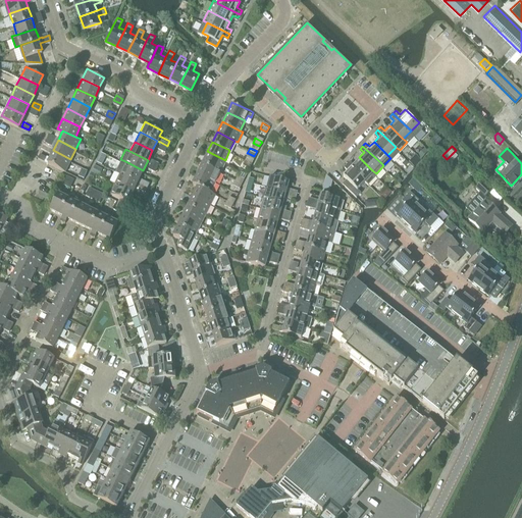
[(65,169),(70,159),(53,150),(48,160),(65,169)]
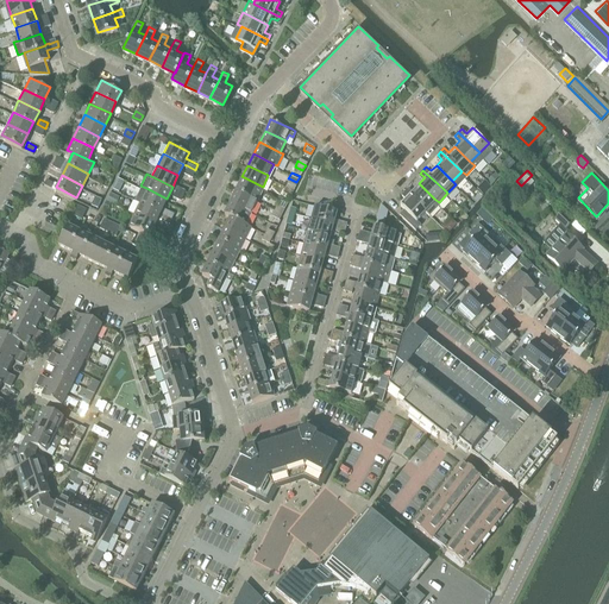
[(52,186),(55,180),(46,176),(44,182),(52,186)]
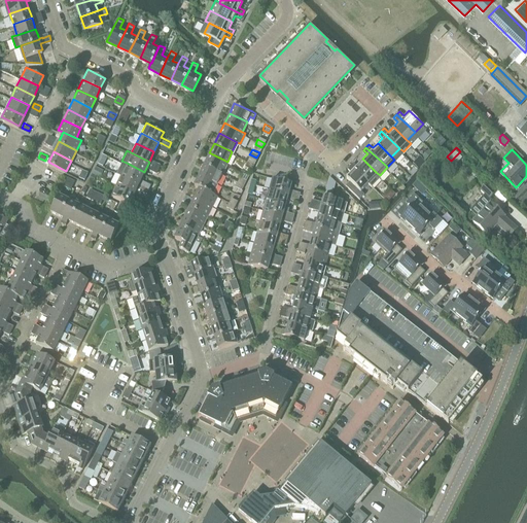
[(222,172),(227,162),(209,152),(205,163),(222,172)]
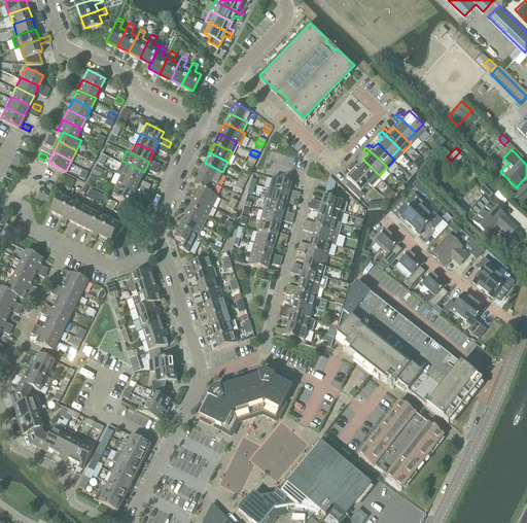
[(353,160),(350,163),(369,180),(372,183),(380,175),(376,172),(362,159),(357,164),(353,160)]
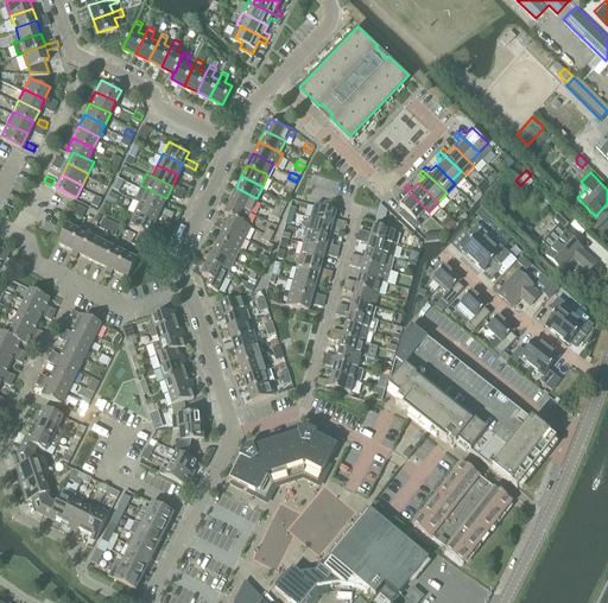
[(146,188),(140,200),(172,215),(175,210),(163,204),(166,198),(146,188)]
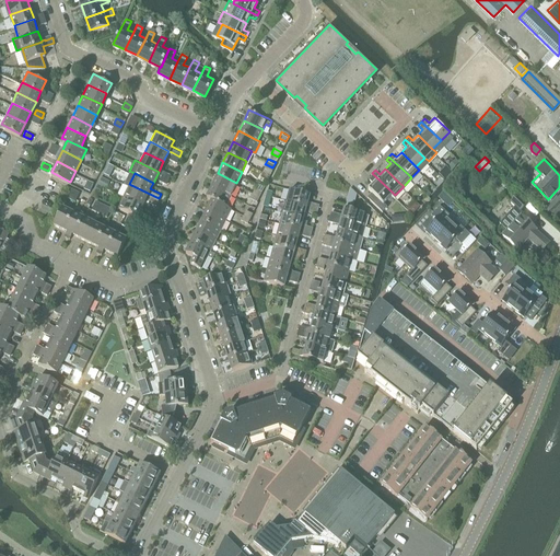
[(231,193),(236,183),(218,173),(212,184),(231,193)]
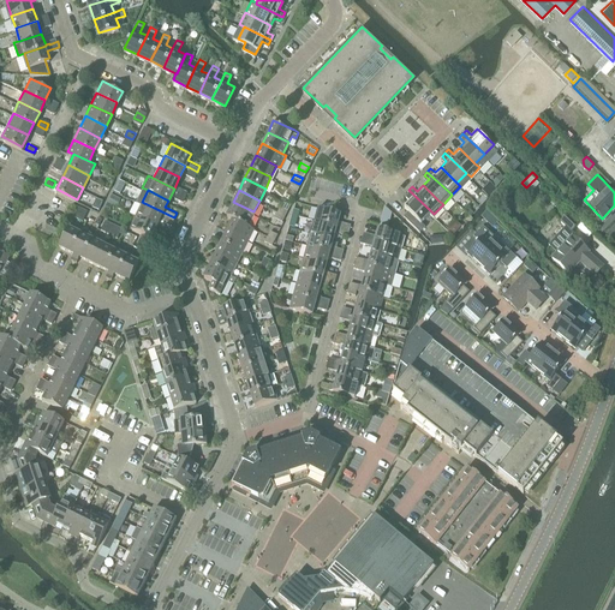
[(408,208),(404,213),(419,228),(425,223),(422,220),(430,210),(408,190),(406,193),(411,198),(405,204),(408,208)]
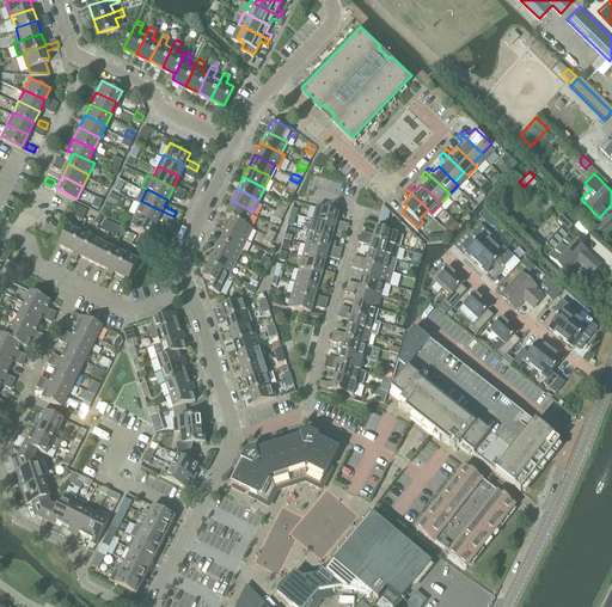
[(106,200),(111,201),(114,203),(118,195),(111,191),(106,200)]
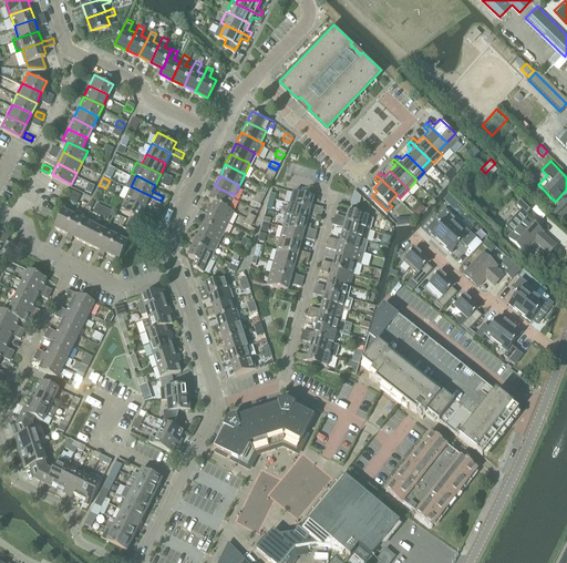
[(131,186),(125,197),(144,206),(147,201),(158,206),(161,201),(131,186)]
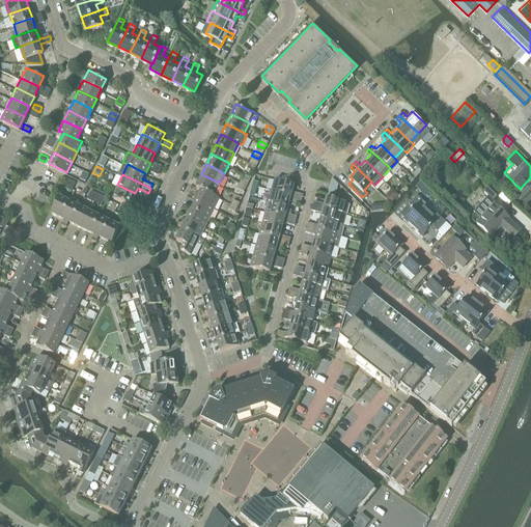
[(214,193),(219,183),(201,174),(196,185),(201,187),(214,193)]
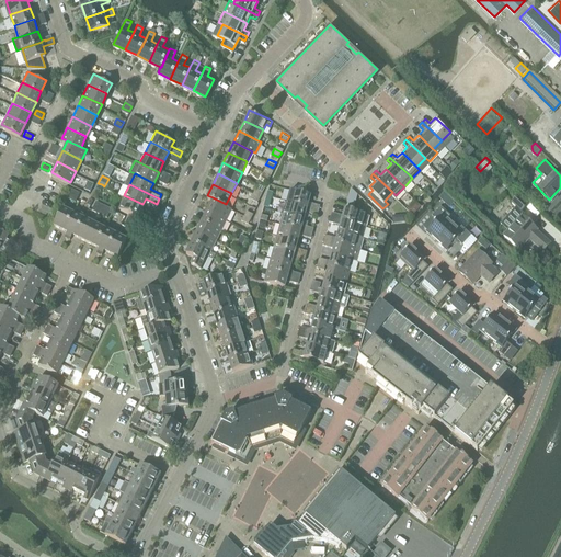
[(253,191),(260,194),(263,190),(255,185),(253,191)]
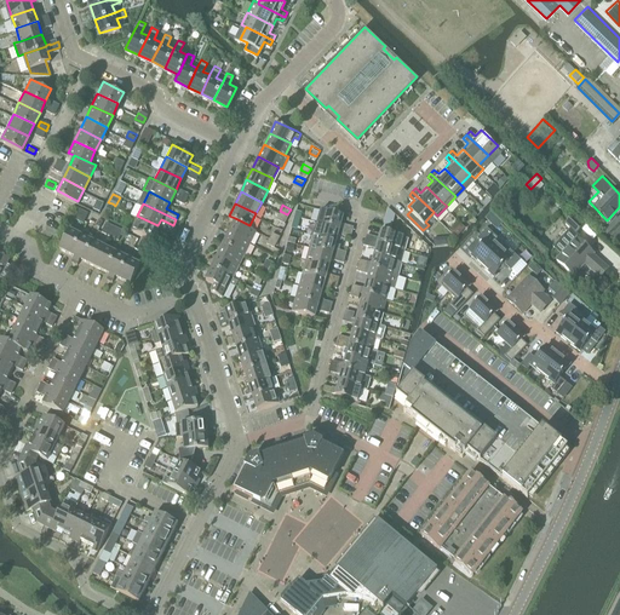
[(84,219),(89,210),(80,206),(75,216),(84,219)]
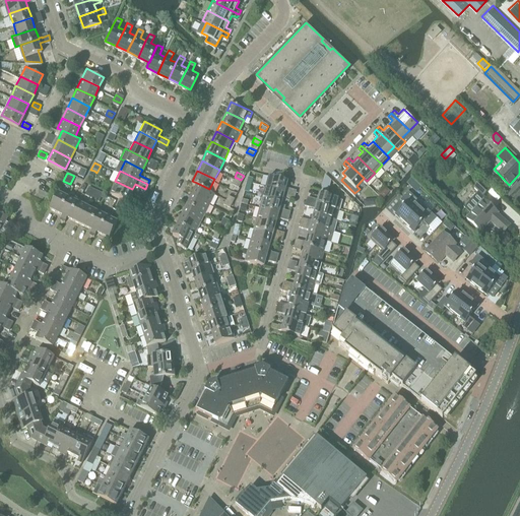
[(284,189),(287,190),(286,195),(295,197),(297,188),(286,185),(287,179),(269,173),(266,184),(284,189)]
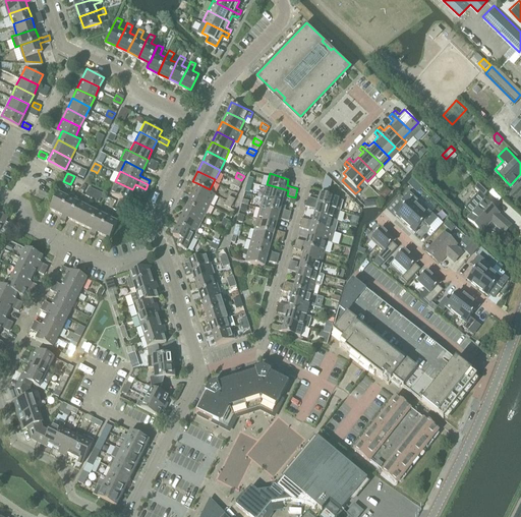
[(115,181),(110,190),(127,199),(137,205),(139,199),(133,196),(133,195),(130,194),(132,189),(115,181)]
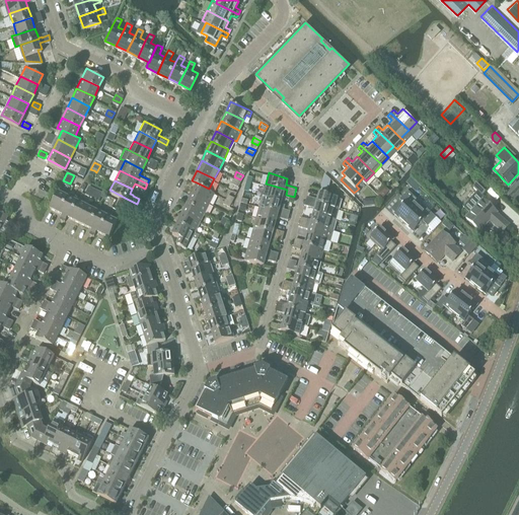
[(214,191),(209,189),(197,182),(192,193),(209,201),(214,191)]
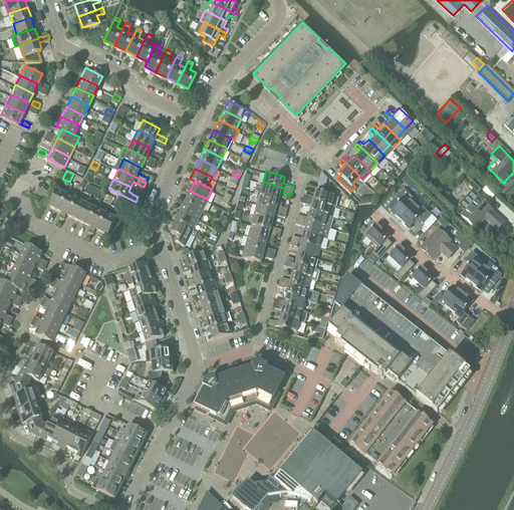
[(91,194),(95,185),(88,182),(84,190),(91,194)]
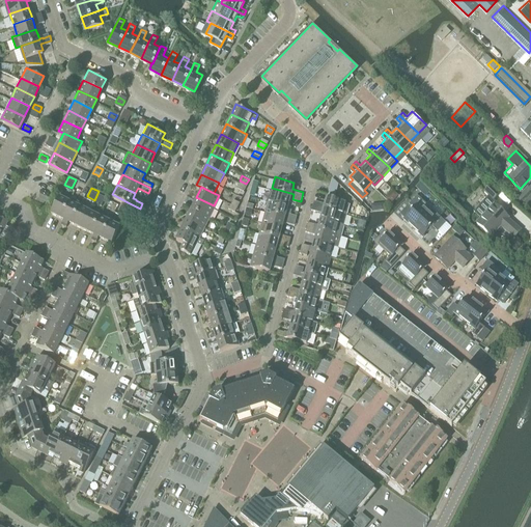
[(287,204),(290,193),(272,188),(269,198),(287,204)]
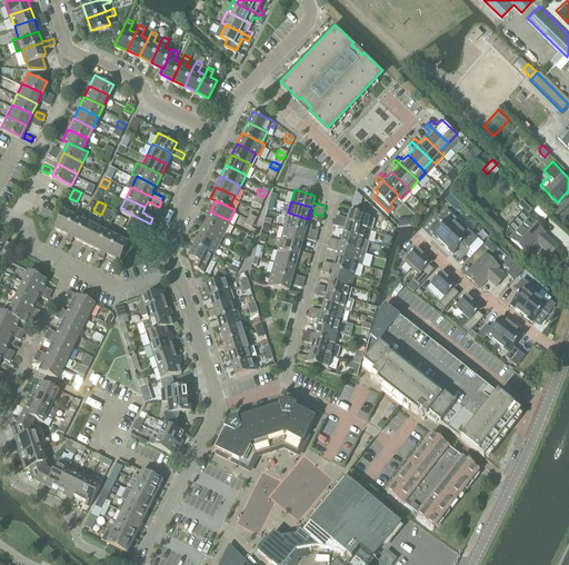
[(106,205),(101,215),(109,218),(113,209),(106,205)]
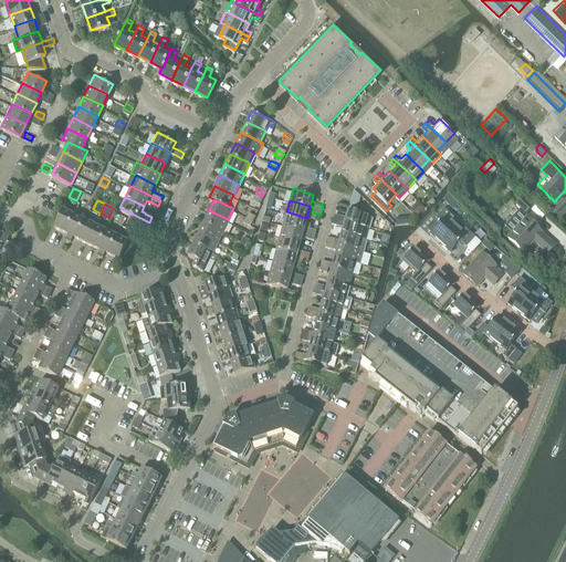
[(441,221),(430,232),(440,241),(460,220),(444,206),(436,216),(441,221)]
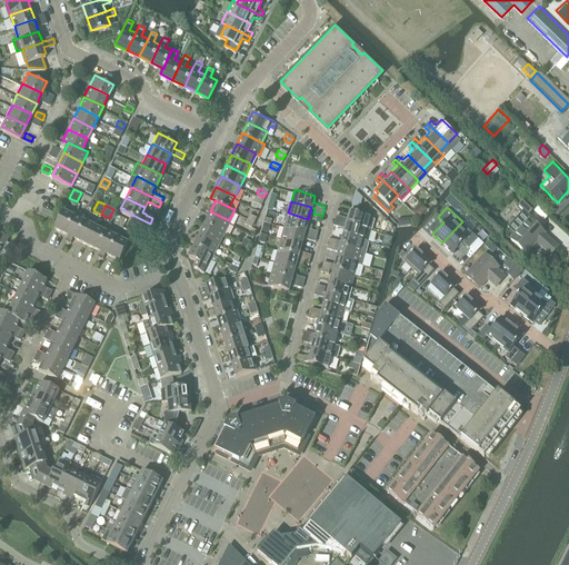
[(522,207),(507,225),(515,231),(510,236),(516,241),(527,251),(537,239),(551,251),(558,244),(545,231),(546,230),(536,220),(530,216),(531,214),(528,211),(527,210),(522,207)]
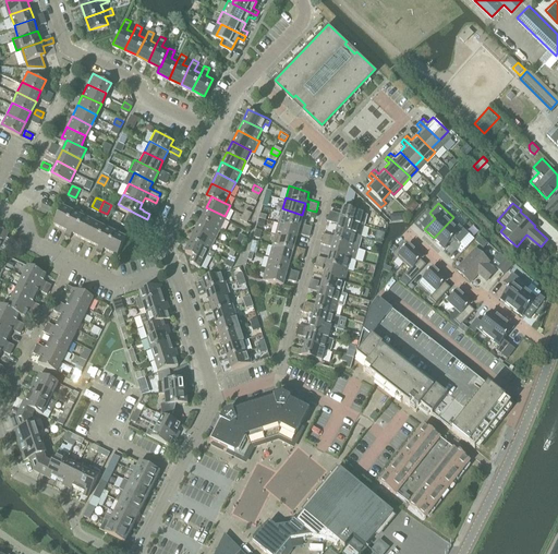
[(63,226),(72,208),(62,204),(53,221),(63,226)]
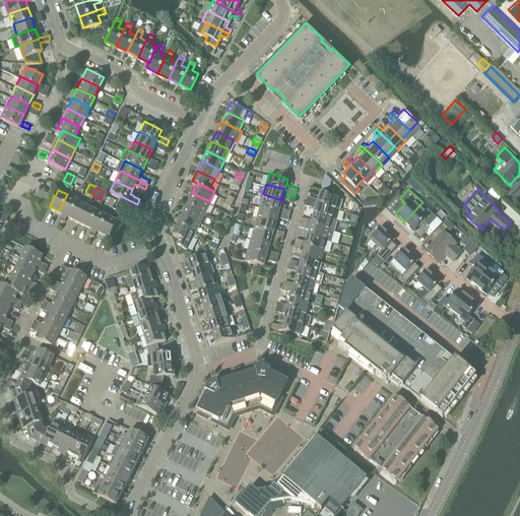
[(308,193),(306,198),(314,200),(317,201),(335,206),(339,207),(342,197),(338,196),(320,191),(318,196),(308,193)]
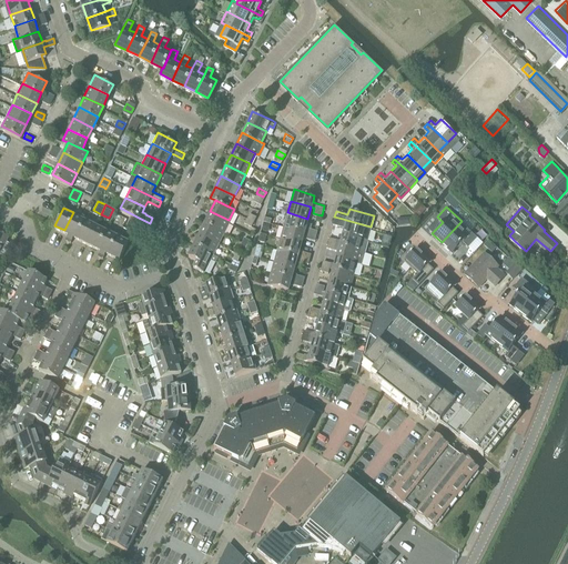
[(224,231),(229,220),(210,211),(204,221),(224,231)]
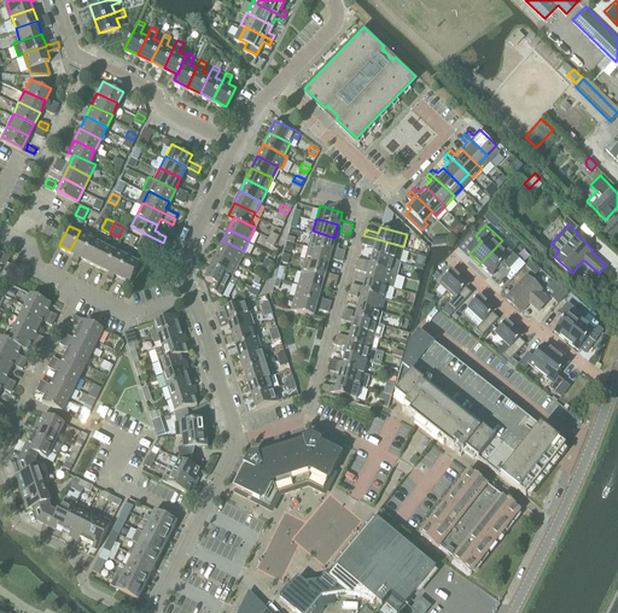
[(81,256),(92,237),(80,231),(70,250),(75,252),(71,258),(73,260),(75,261),(77,261),(80,255),(81,256)]
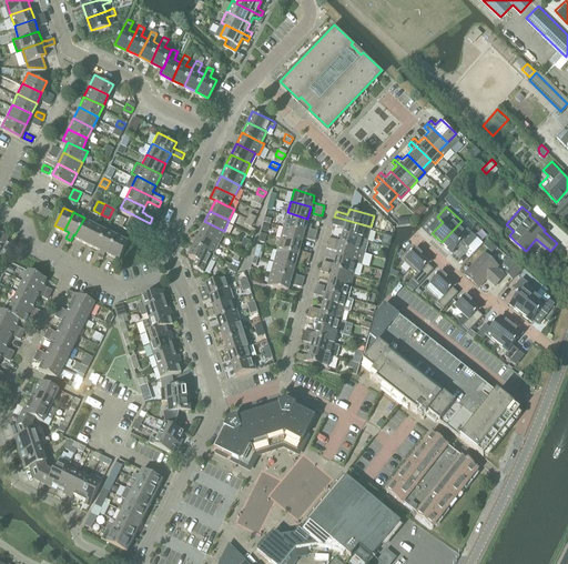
[(306,224),(307,219),(287,212),(284,224),(316,233),(317,228),(306,224)]
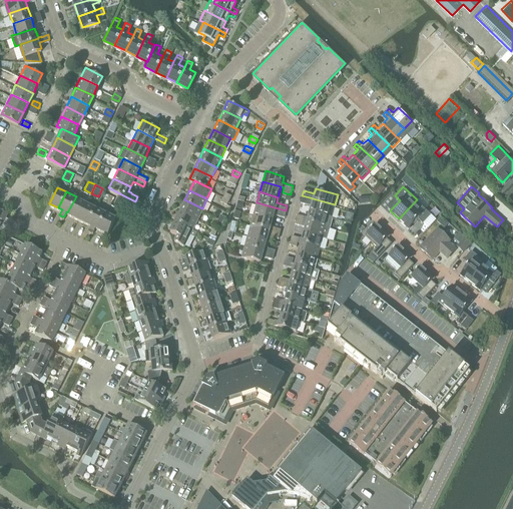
[(120,207),(124,199),(117,195),(113,203),(120,207)]
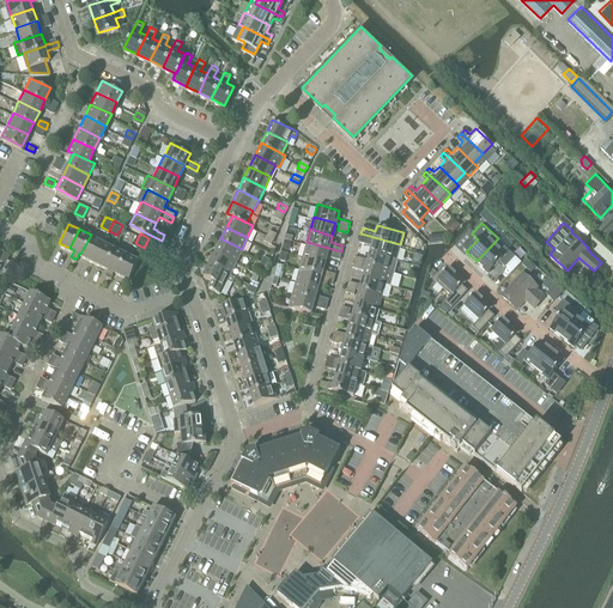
[(95,261),(104,242),(91,235),(80,254),(95,261)]
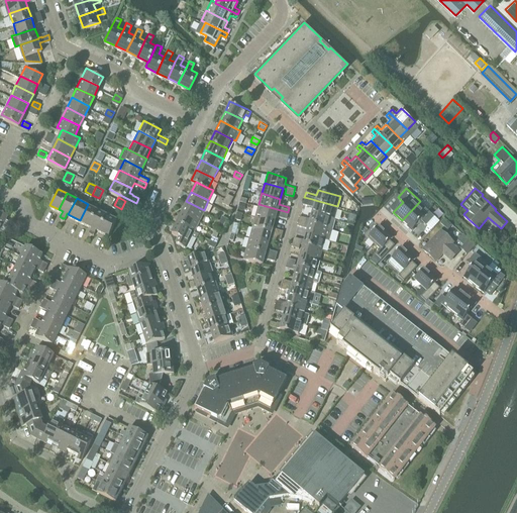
[(314,205),(312,211),(331,216),(331,215),(334,216),(337,206),(333,205),(315,200),(314,205)]
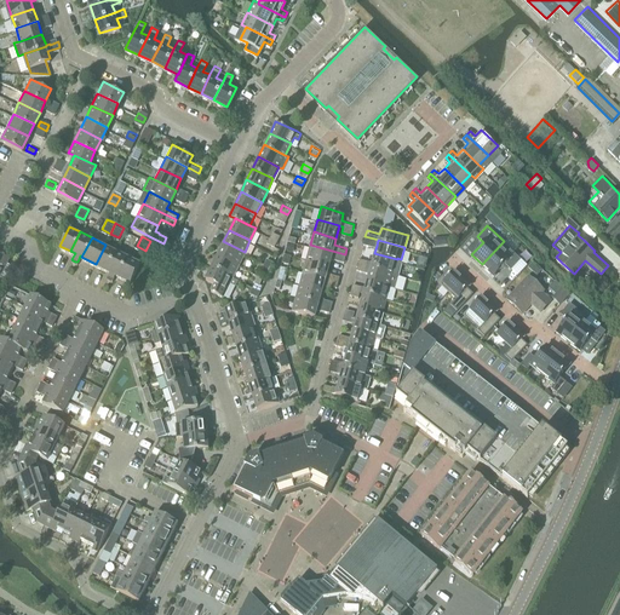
[(239,263),(245,252),(223,241),(218,253),(239,263)]
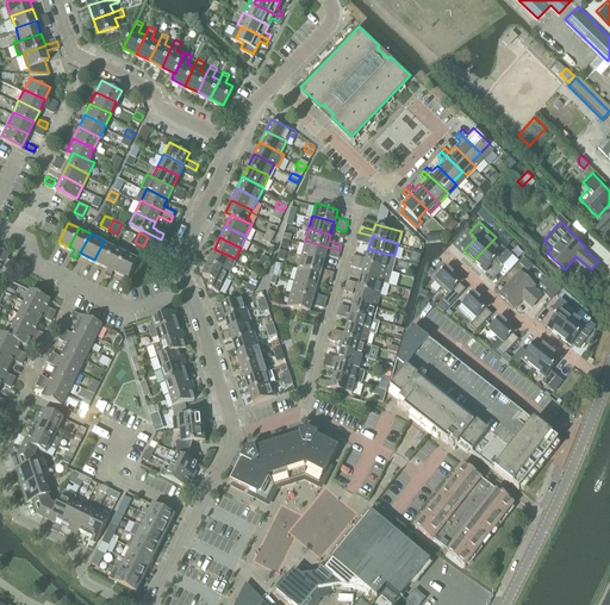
[(496,237),(474,260),(485,270),(497,259),(503,263),(512,254),(496,237)]
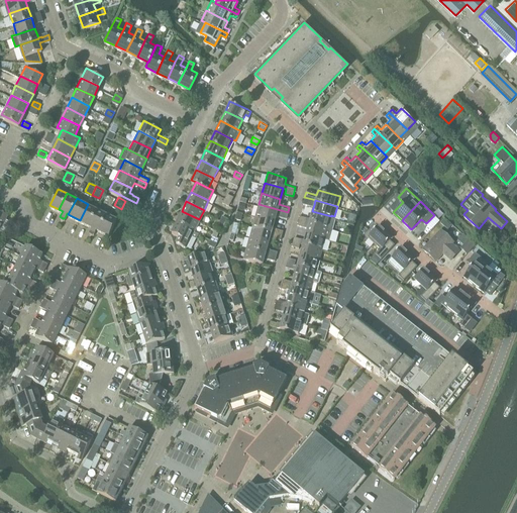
[(90,224),(98,209),(88,204),(80,220),(90,224)]
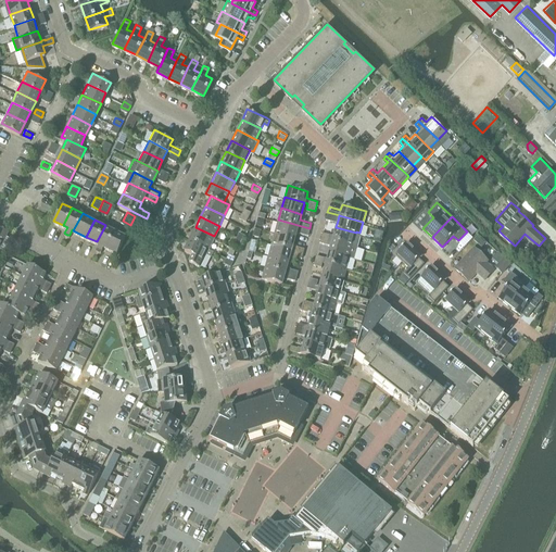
[(308,234),(310,228),(278,220),(275,230),(295,236),(298,227),(301,228),(300,231),(308,234)]
